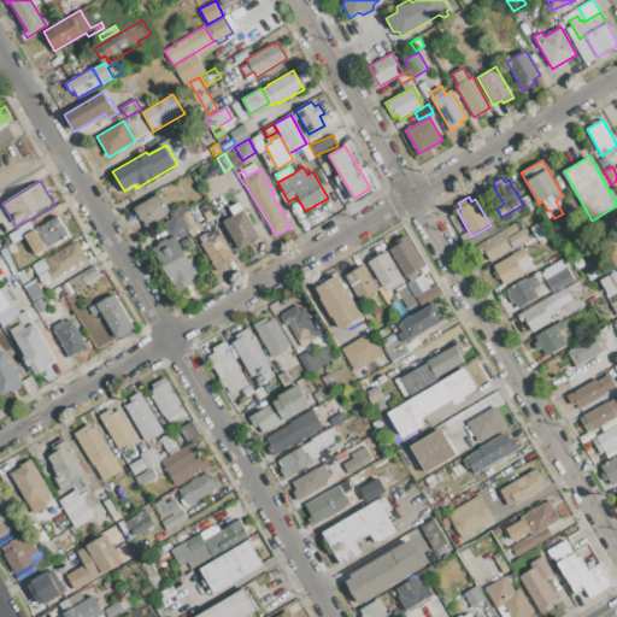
[(242,211),(244,210),(260,238),(240,250),(223,222),(234,216),(230,207),(238,203),(242,211)]
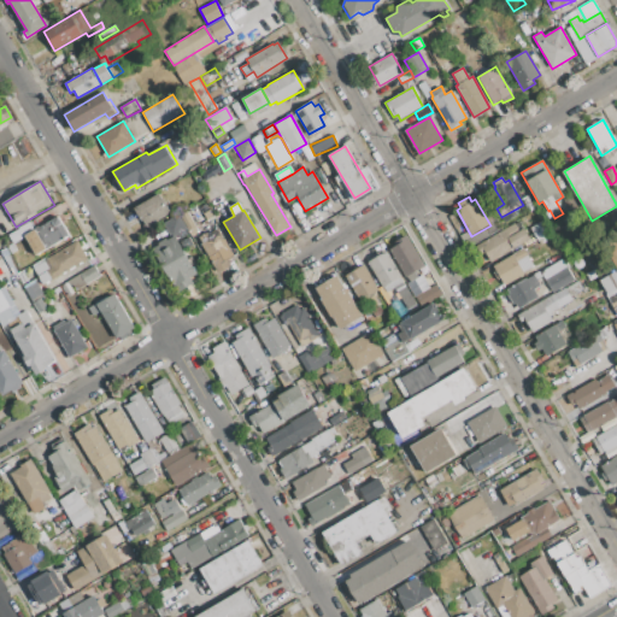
[(197,223),(188,211),(195,207),(203,219),(197,223)]
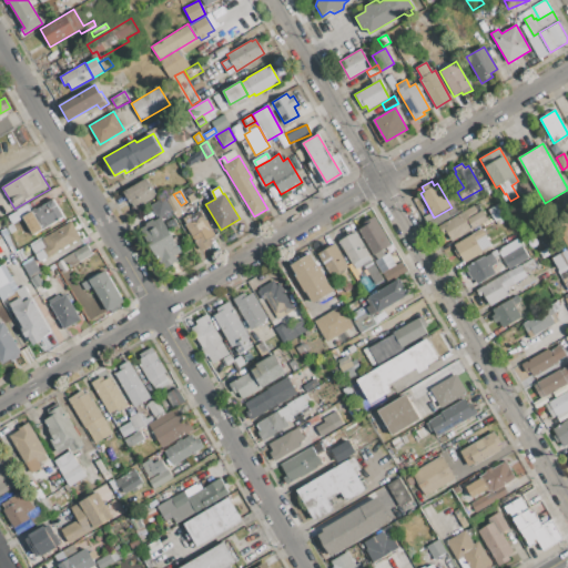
[(196,200),(198,199),(201,204),(189,212),(185,206),(191,203),(188,196),(193,193),(196,200)]
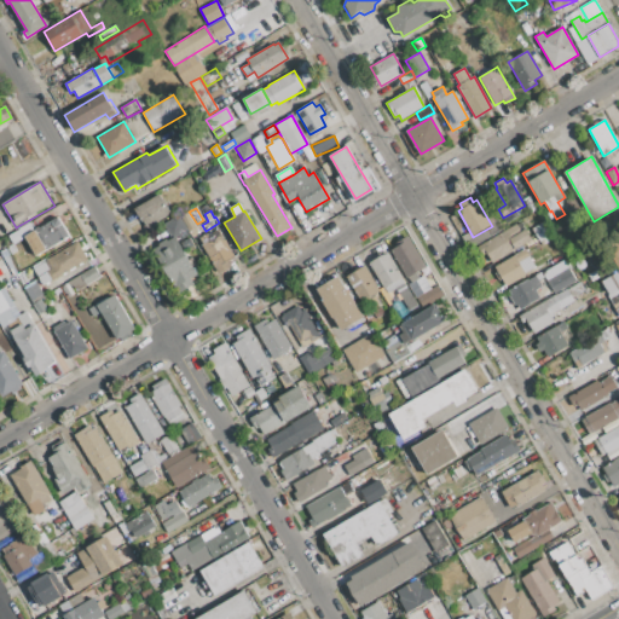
[(190,231),(180,217),(187,212),(197,226),(190,231)]
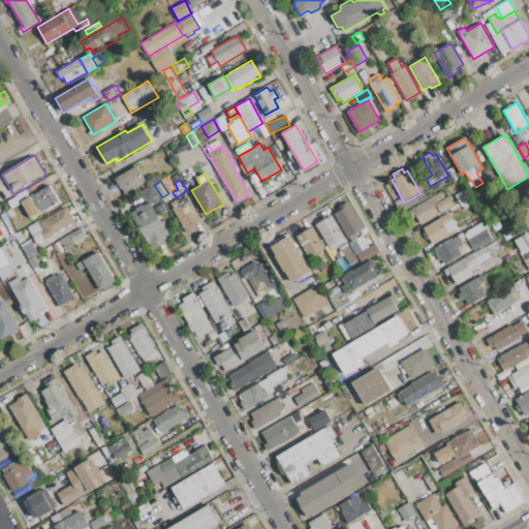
[(21,201),(50,185),(60,201),(31,219),(21,201)]
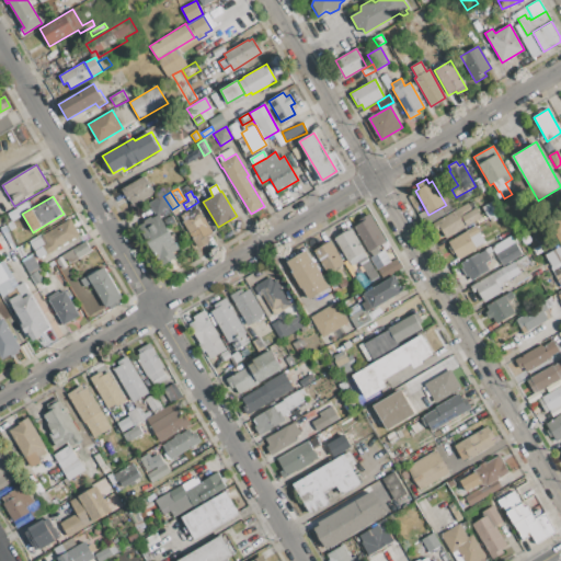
[(155,215),(148,204),(162,196),(169,206),(155,215)]
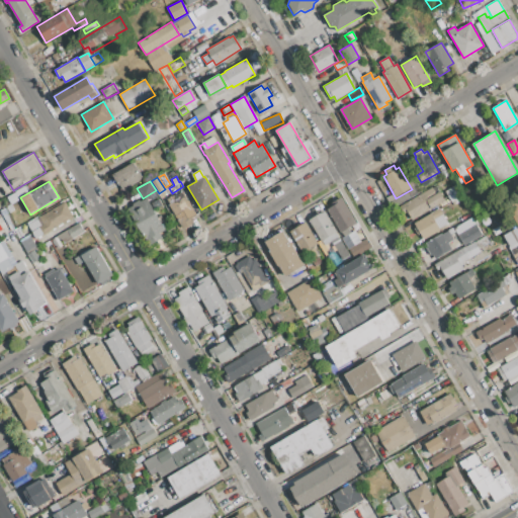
[(451,202),(445,191),(455,185),(461,196),(451,202)]
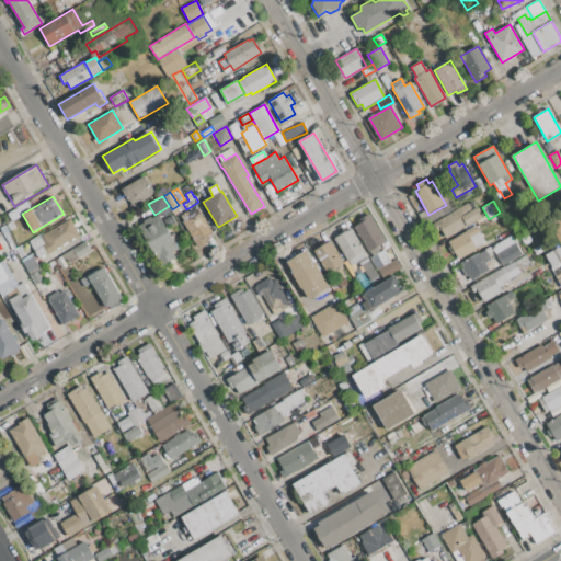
[(446,238),(442,229),(437,231),(433,224),(468,203),(472,209),(476,207),(481,218),(446,238)]
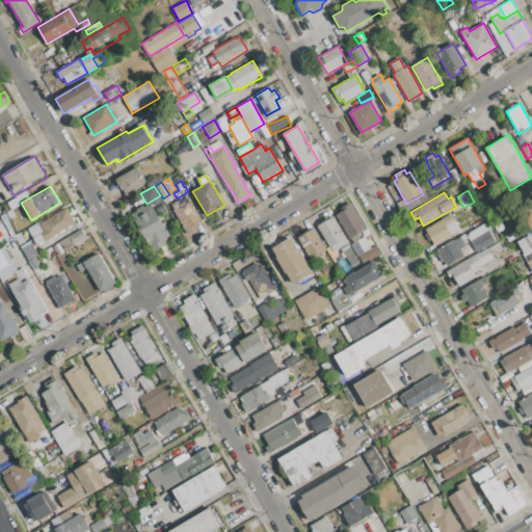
[(186,198),(187,197),(201,219),(200,220),(201,221),(196,224),(198,229),(188,235),(185,231),(169,205),(181,198),(185,196),(186,198)]
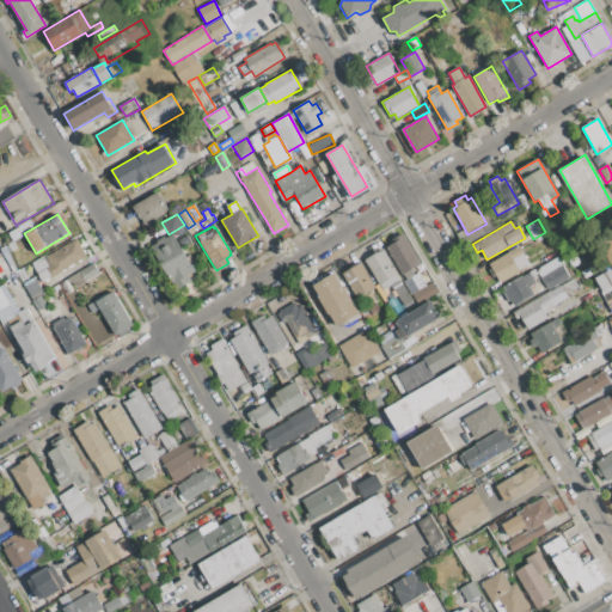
[(175,281),(172,282),(151,246),(158,243),(154,237),(163,232),(166,237),(173,233),(195,269),(188,274),(191,281),(178,288),(175,281)]
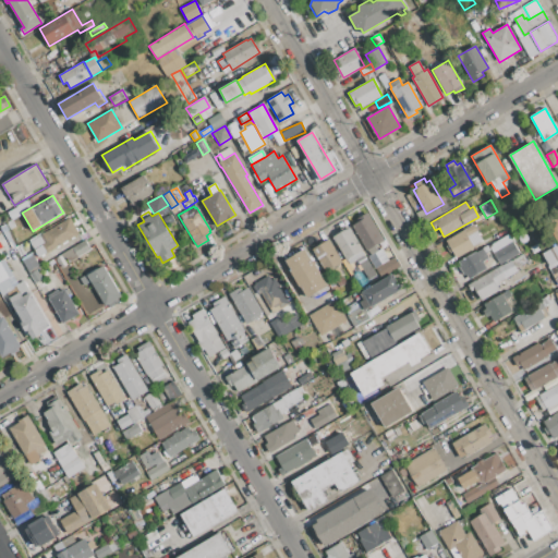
[(358,218),(367,213),(384,241),(375,245),(378,250),(371,254),(368,250),(367,251),(352,226),(359,221),(358,218)]
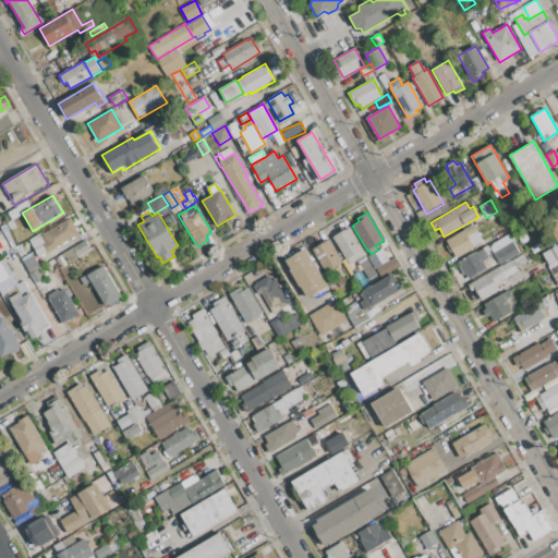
[(80,233),(47,253),(41,244),(47,241),(43,233),(70,217),(75,225),(80,233)]
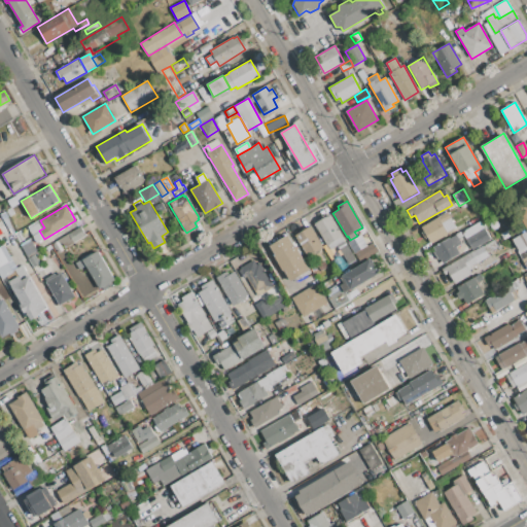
[(447,212),(450,218),(442,222),(450,237),(433,247),(421,226),(447,212)]
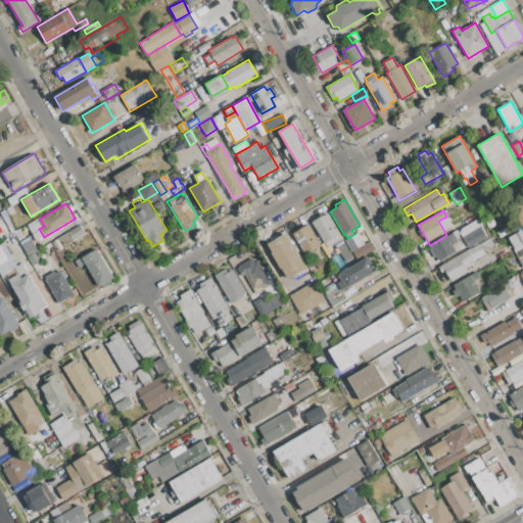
[(339,235),(352,258),(346,263),(335,243),(328,247),(326,243),(325,243),(312,222),(327,212),(340,234),(339,235)]
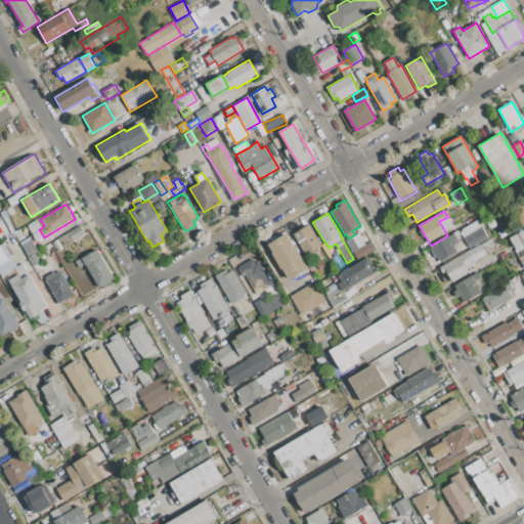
[(488,237),(470,248),(465,237),(467,236),(463,229),(478,220),(488,237)]
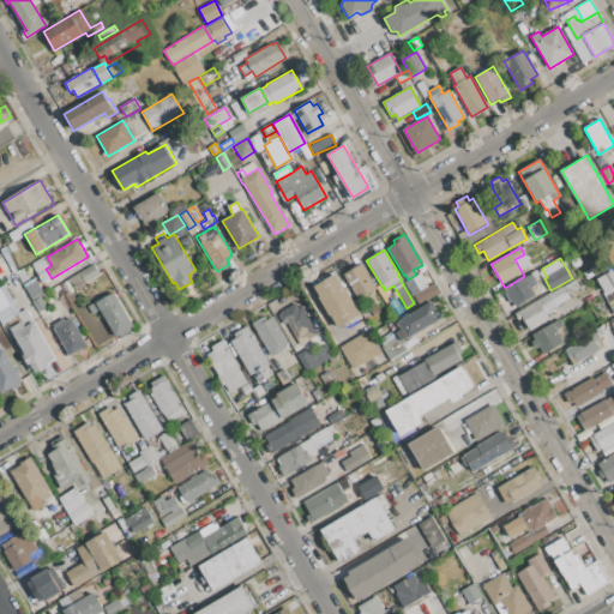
[(101,275),(85,283),(79,272),(94,264),(101,275)]
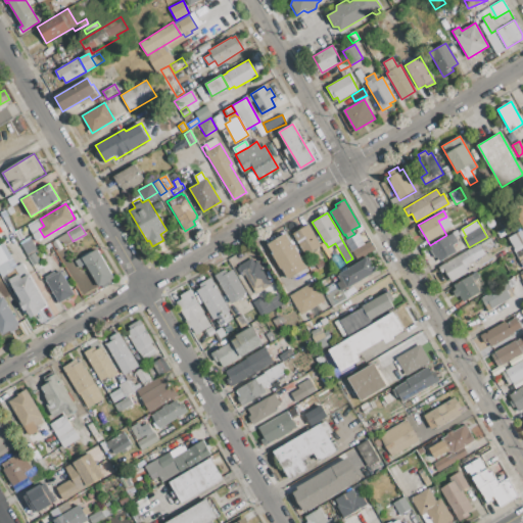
[(311,251),(305,254),(293,233),(307,225),(321,246),(316,248),(319,253),(314,256),(311,251)]
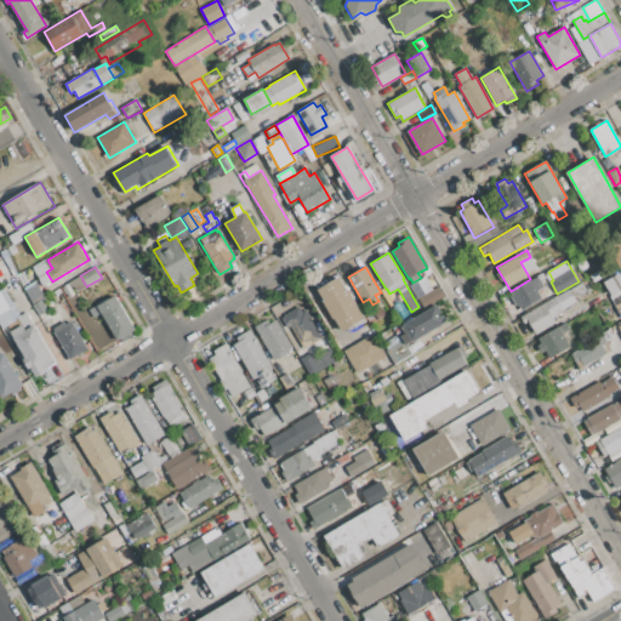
[(28,283),(23,286),(17,277),(22,273),(28,283)]
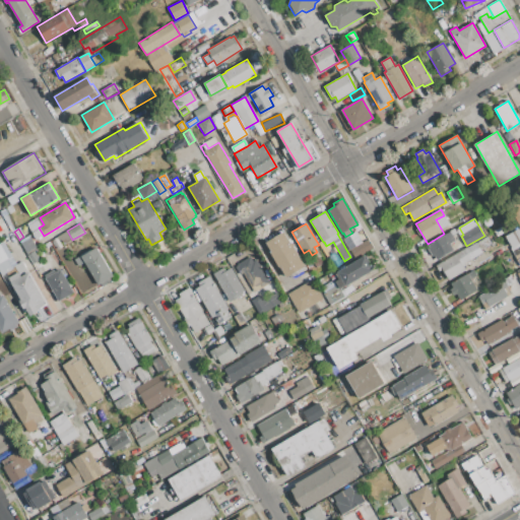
[(519,243),(512,248),(506,237),(518,229),(519,232),(519,243)]
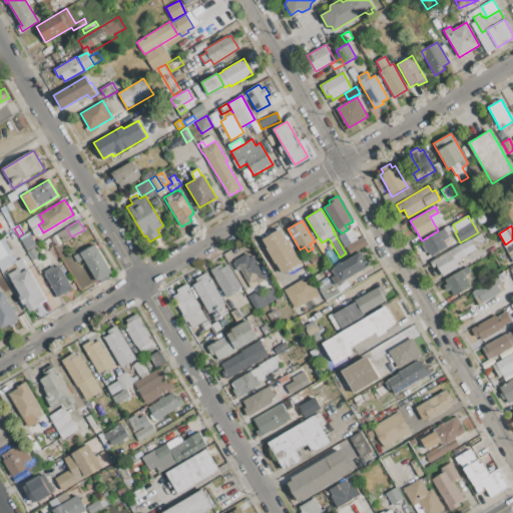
[(55,234),(66,239),(71,236),(66,227),(55,234)]
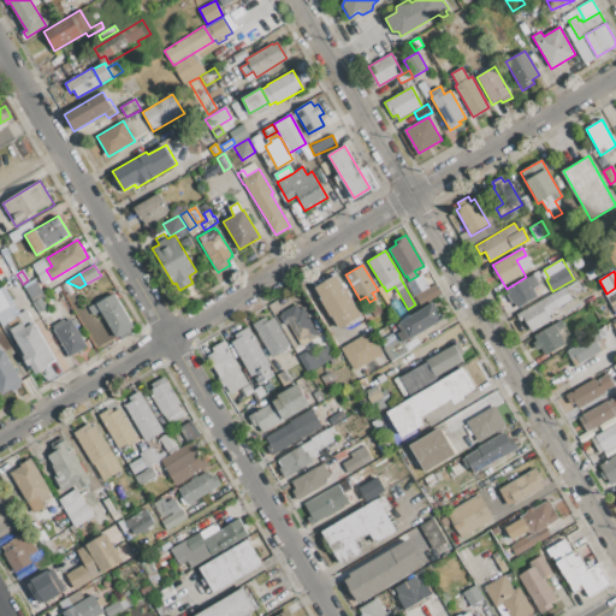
[(430,288),(415,296),(414,297),(406,283),(409,280),(418,276),(421,273),(430,288)]
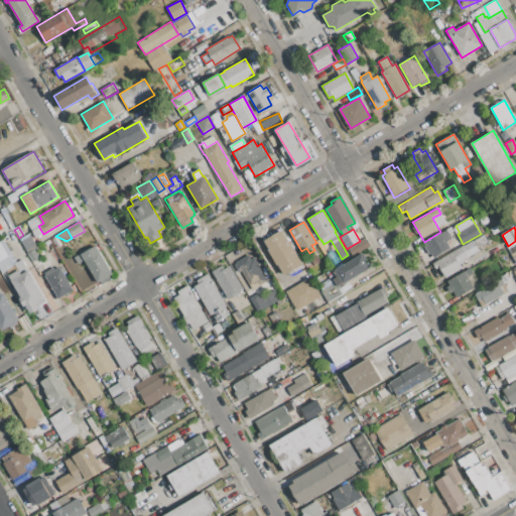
[(277,265),(269,251),(270,250),(264,240),(282,230),(302,265),(285,275),(278,264),(277,265)]
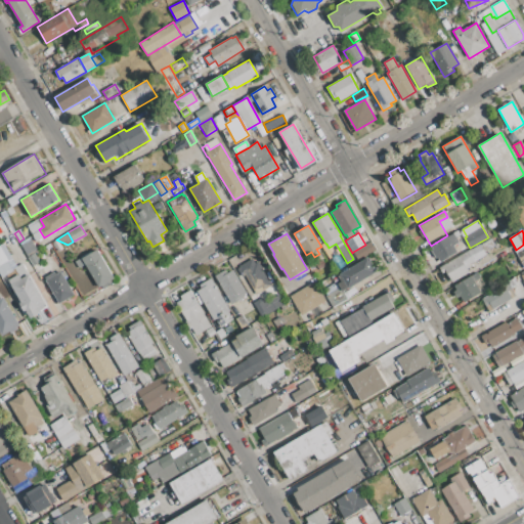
[(459,243),(453,246),(456,252),(440,262),(437,257),(435,257),(431,251),(433,250),(431,246),(447,235),(448,237),(453,234),(459,243)]
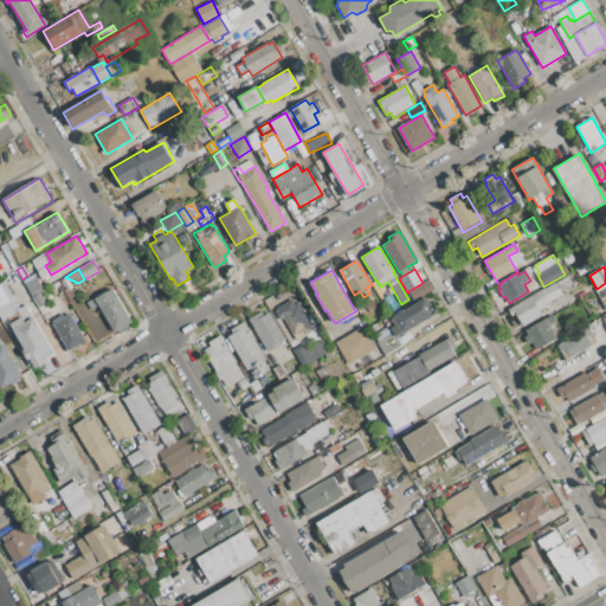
[(65,277),(72,288),(68,291),(65,287),(64,288),(60,283),(62,282),(60,279),(65,277)]
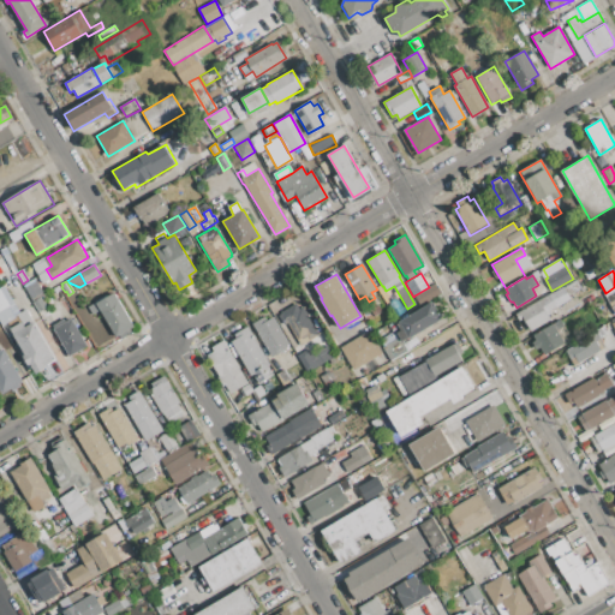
[(421,306),(415,296),(429,287),(435,284),(441,293),(421,306)]
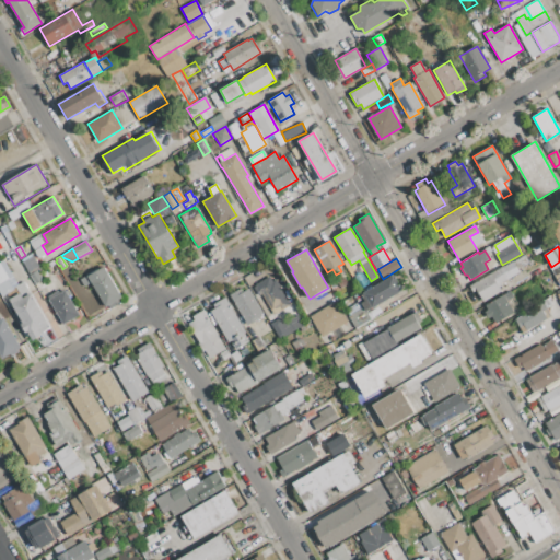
[(38,259),(42,265),(30,272),(26,267),(38,259)]
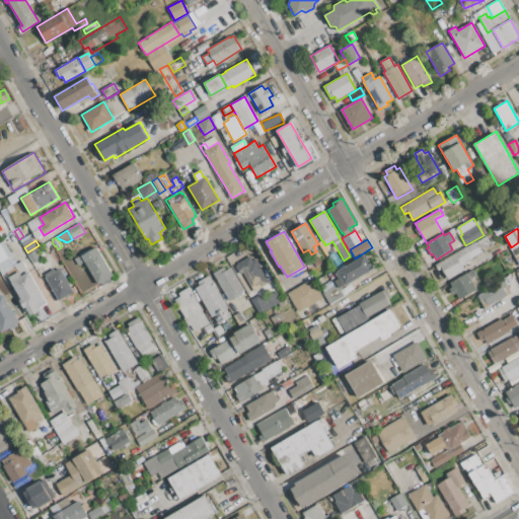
[(438,272),(434,266),(475,241),(483,252),(461,265),(465,272),(449,281),(443,272),(442,269),(438,272)]
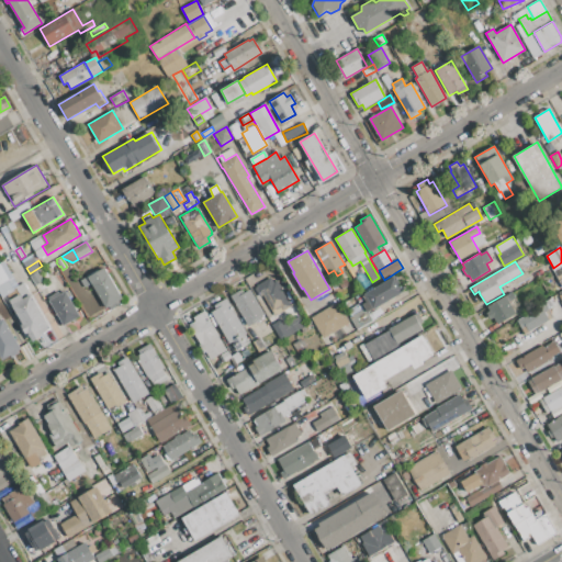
[(0,267),(14,289),(1,296),(0,294),(0,267)]
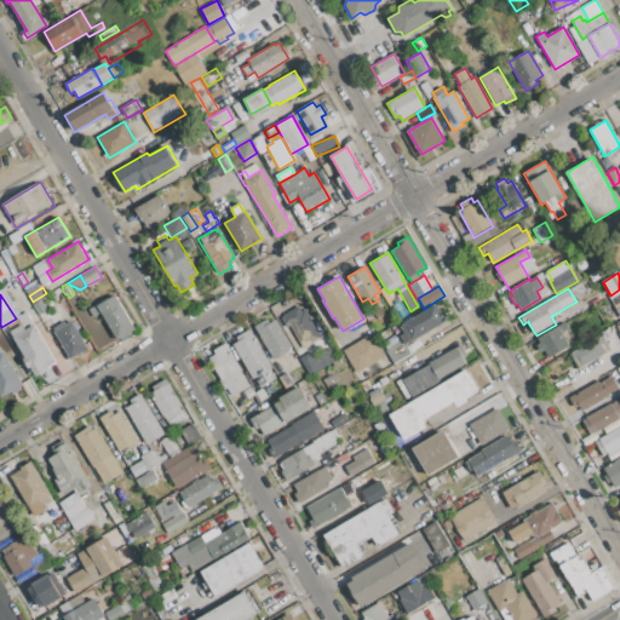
[(133,336),(124,342),(121,338),(118,339),(102,313),(93,317),(89,309),(105,299),(105,300),(114,296),(136,329),(131,332),(133,336)]
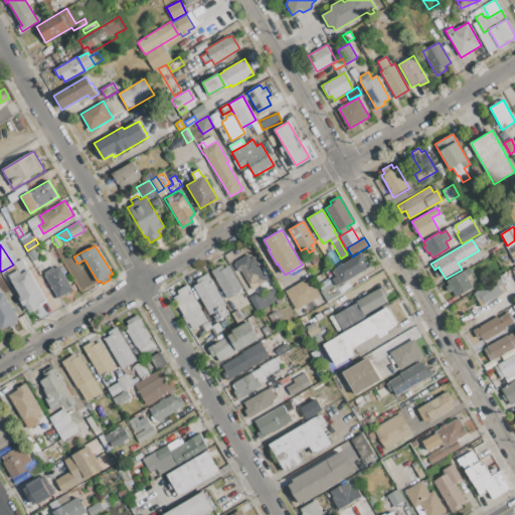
[(33,261),(28,252),(33,248),(39,256),(33,261)]
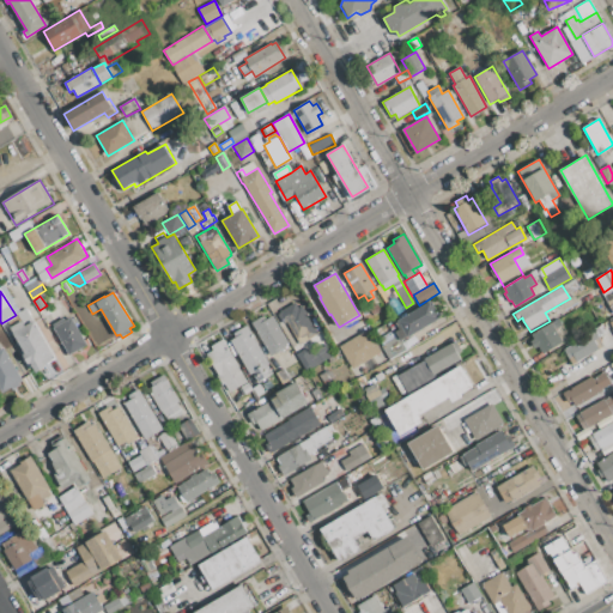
[(283,323),(278,314),(280,313),(280,311),(302,298),(311,315),(308,317),(317,333),(299,344),(286,321),(283,323)]
